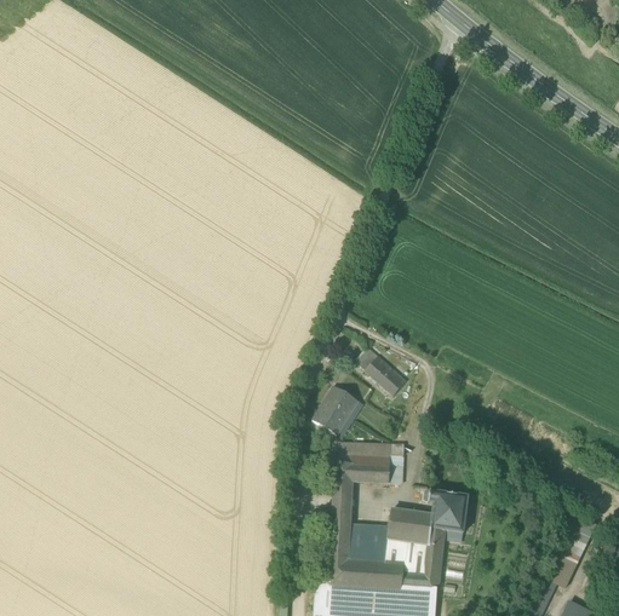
[(354,360),(365,370),(378,356),(367,346),(354,360)]
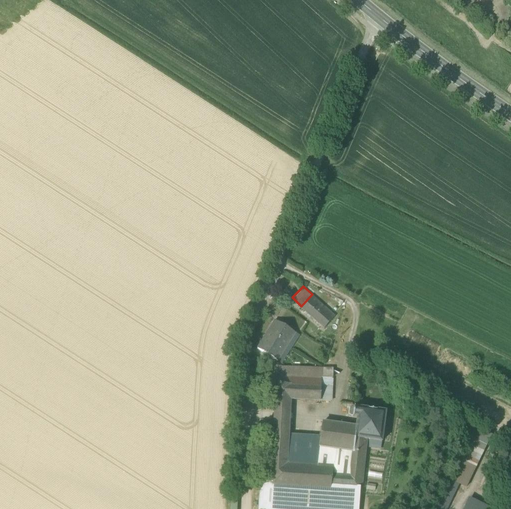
[(301,306),(325,327),(336,315),(312,294),(301,306)]
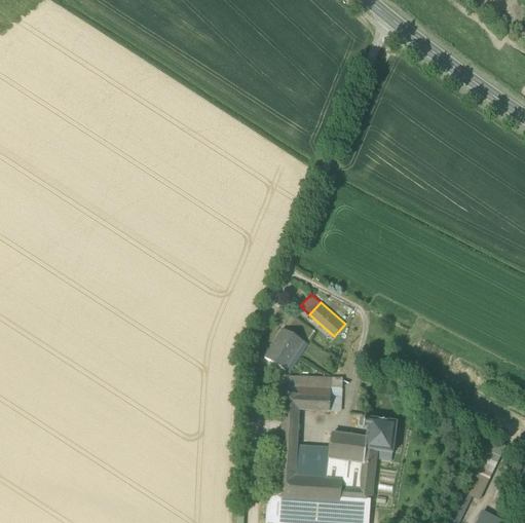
[(278,365),(287,369),(304,340),(284,328),(265,357),(273,361),(270,365),(276,369),(278,365)]
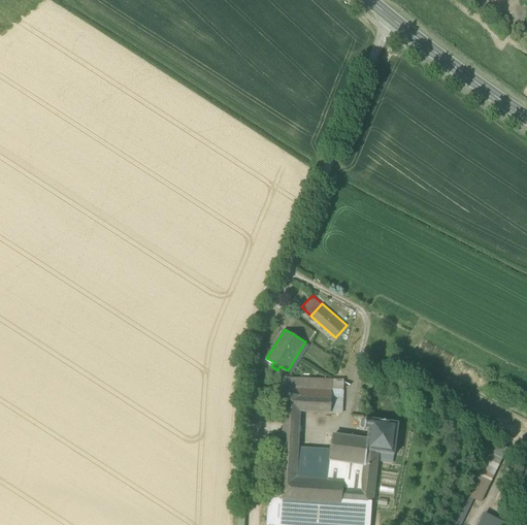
[(305,341),(288,370),(291,373),(308,343),(305,341)]
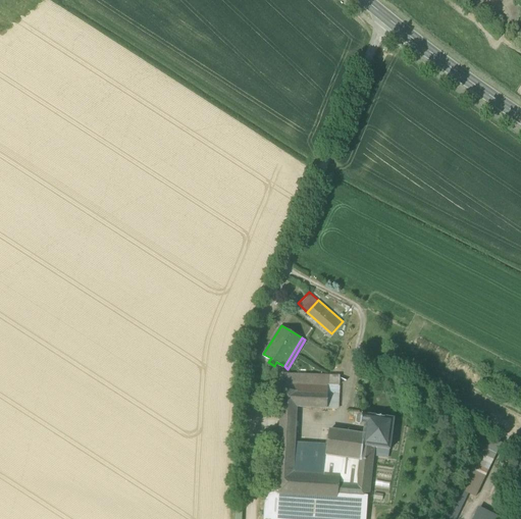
[(282,381),(280,407),(297,408),(297,406),(327,407),(328,384),(340,384),(340,375),(287,373),(287,381),(282,381)]
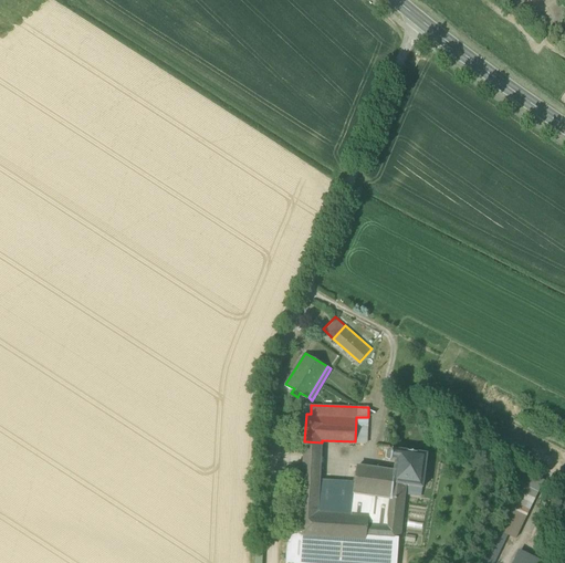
[(356,417),(355,441),(367,441),(368,417),(356,417)]
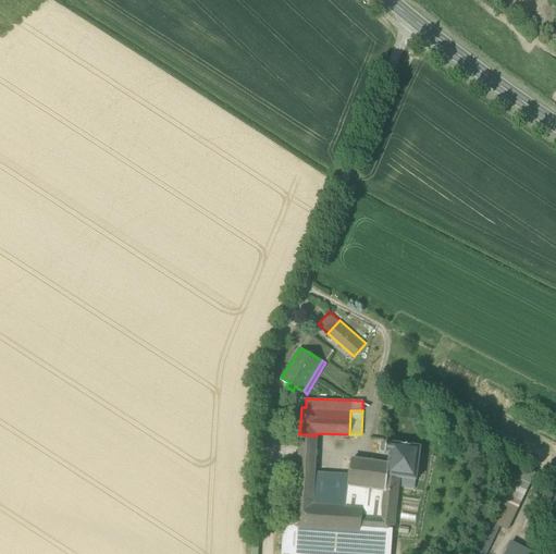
[(317,445),(317,435),(299,434),(299,444),(317,445)]
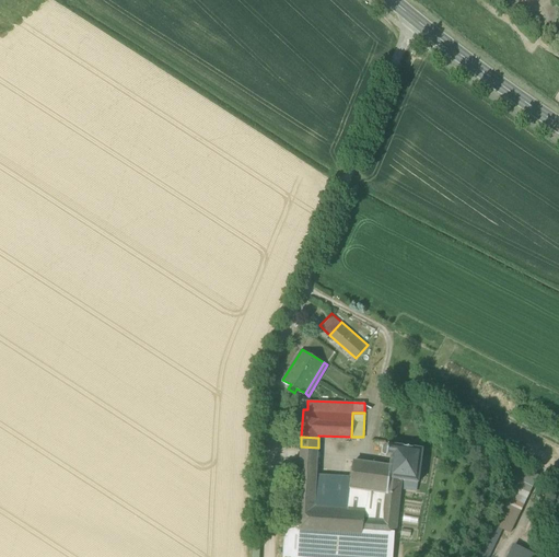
[(403,479),(418,482),(422,449),(384,443),(383,454),(392,455),(391,465),(388,477),(403,479)]
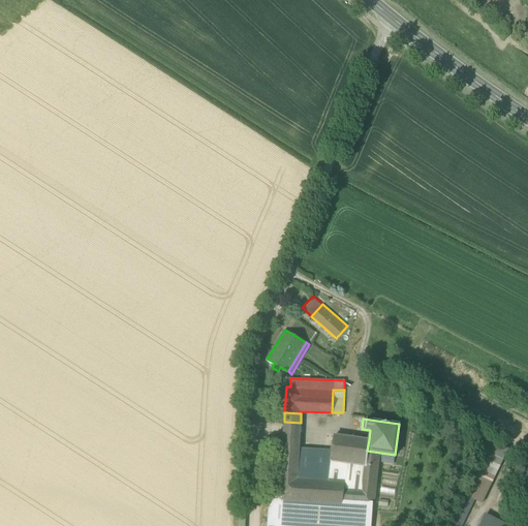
[(300,446),(301,423),(284,422),(280,489),(280,501),(372,507),(374,508),(379,459),(380,453),(367,451),(369,439),(335,434),(333,449),(300,446)]
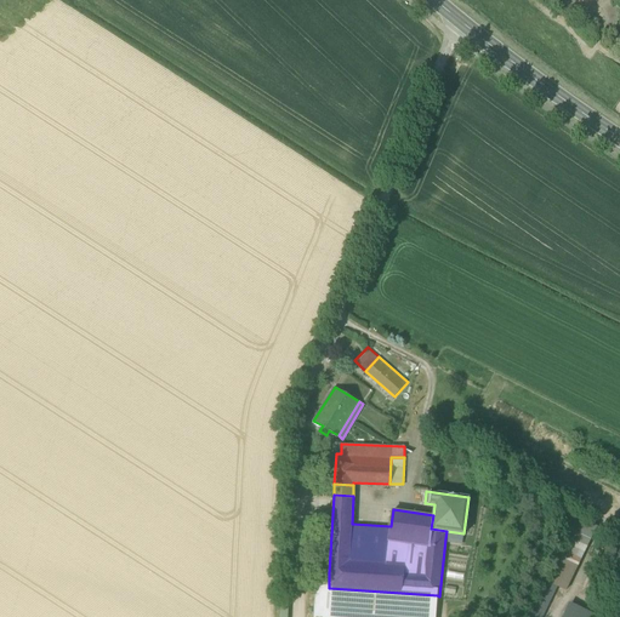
[(567,588),(598,525),(574,513),(542,577),(567,588)]
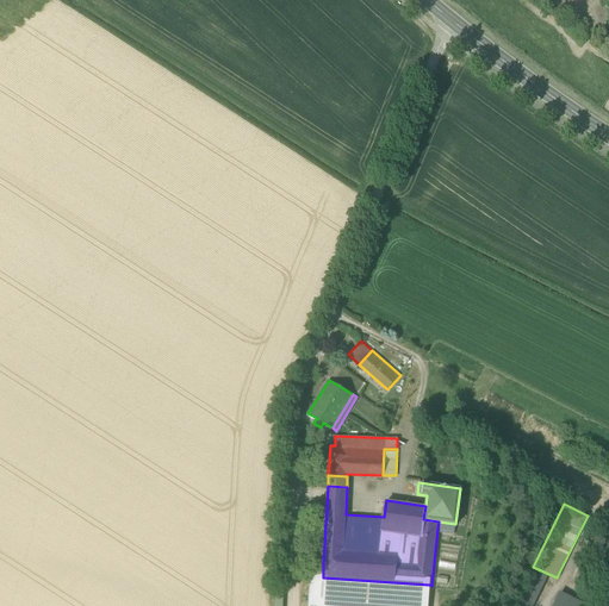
[(323,578),(323,563),(311,562),(308,605),(428,605),(429,585),(323,578)]
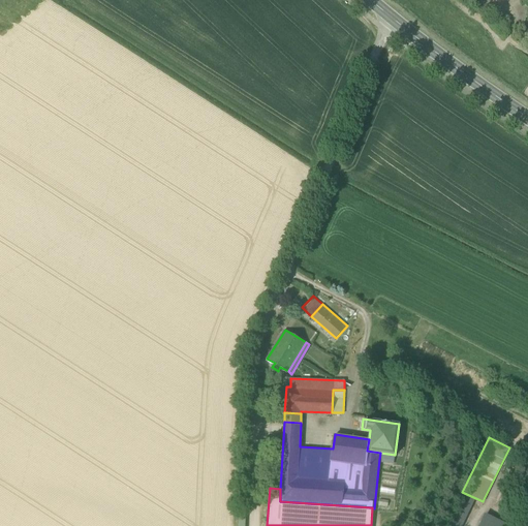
[(444,525),(461,525),(475,500),(461,493),(444,525)]
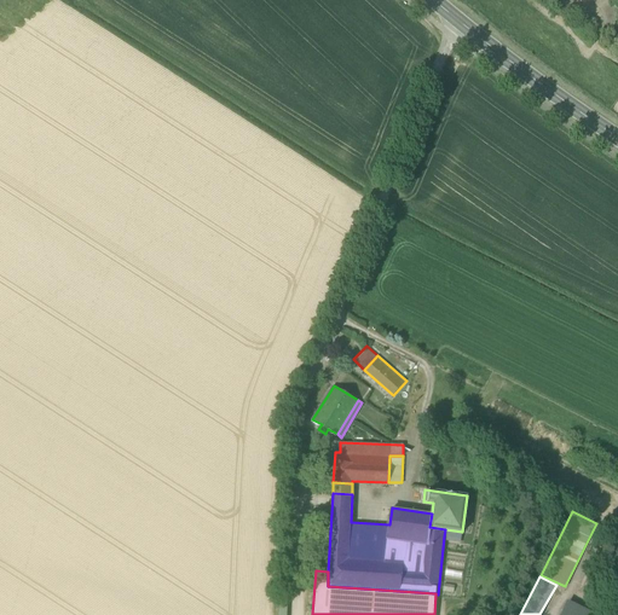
[(589,614),(591,611),(569,601),(561,614),(589,614)]
